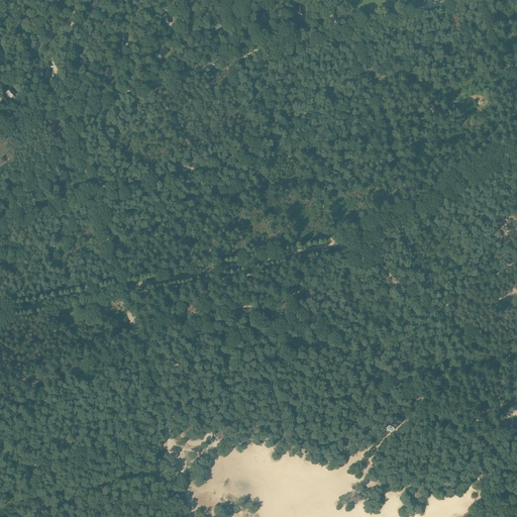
[(100,3),(95,0),(93,0),(90,4),(95,8),(100,3)]
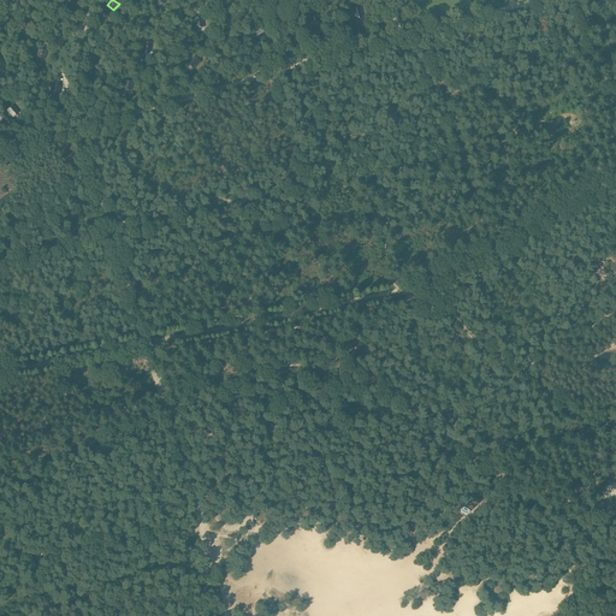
[(363,16),(361,6),(353,9),(355,18),(363,16)]
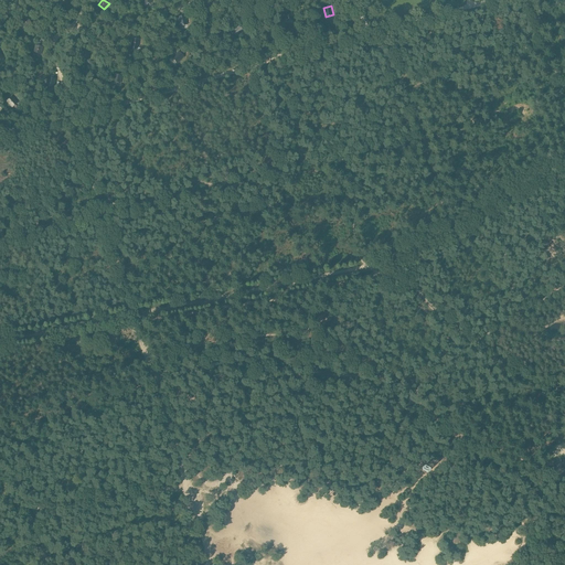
[(188,24),(185,14),(178,17),(179,25),(188,24)]
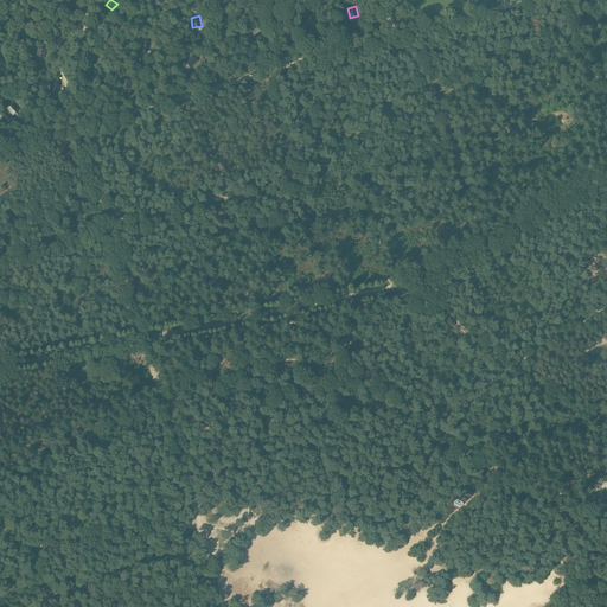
[(33,25),(29,19),(23,24),(27,30),(33,25)]
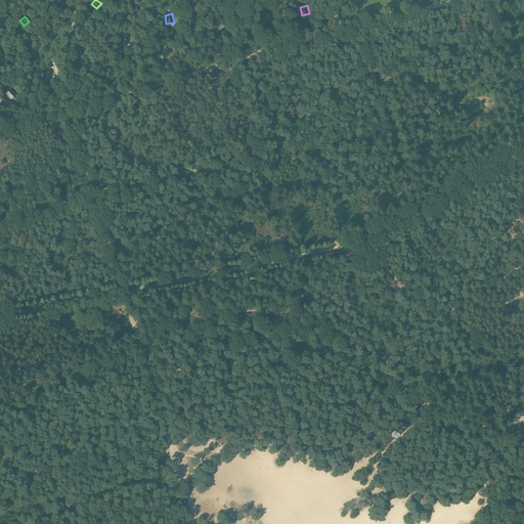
[(226,28),(220,23),(215,29),(220,34),(226,28)]
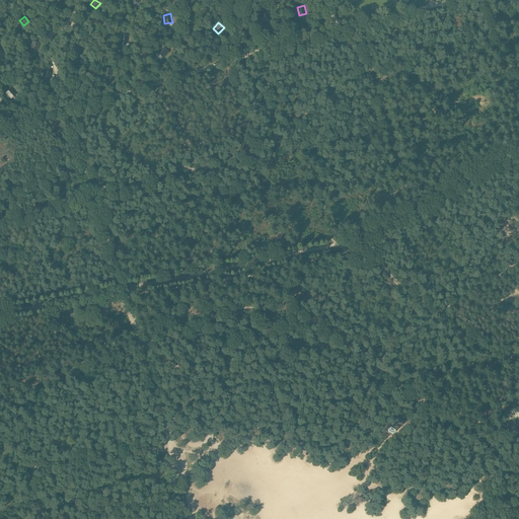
[(40,44),(32,42),(30,48),(38,50),(40,44)]
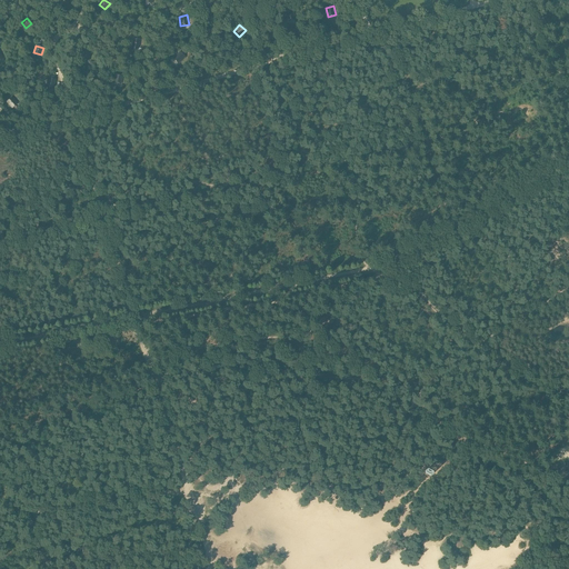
[(186,57),(180,51),(173,58),(179,63),(186,57)]
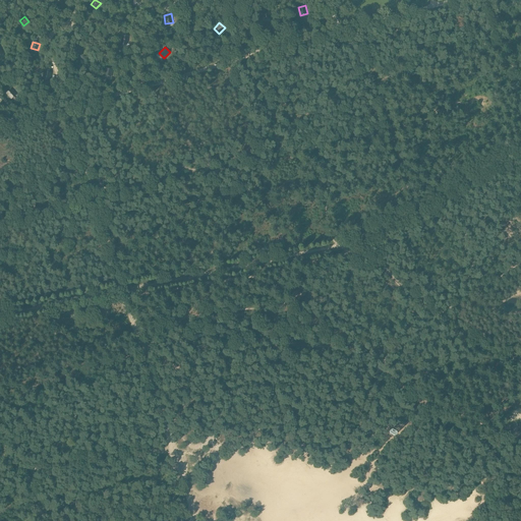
[(45,71),(43,78),(50,79),(51,73),(45,71)]
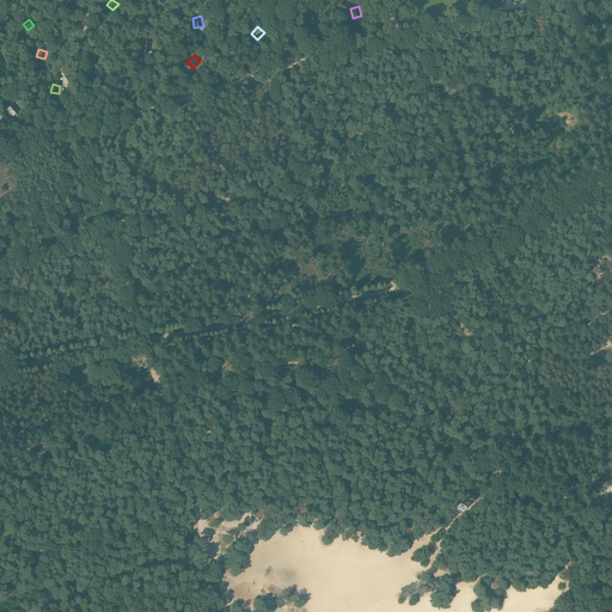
[(13,104),(7,110),(12,116),(19,110),(13,104)]
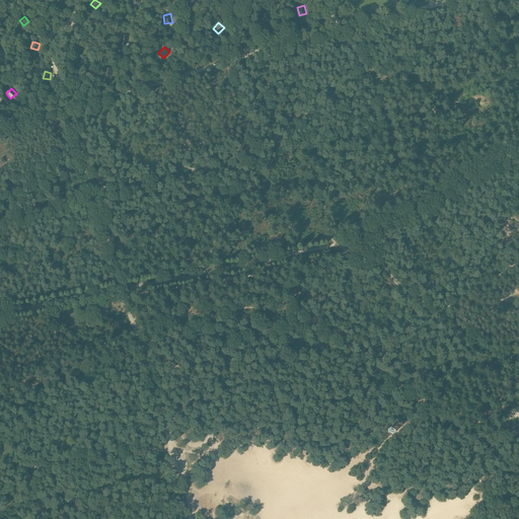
[(486,415),(485,424),(493,425),(494,417),(486,415)]
